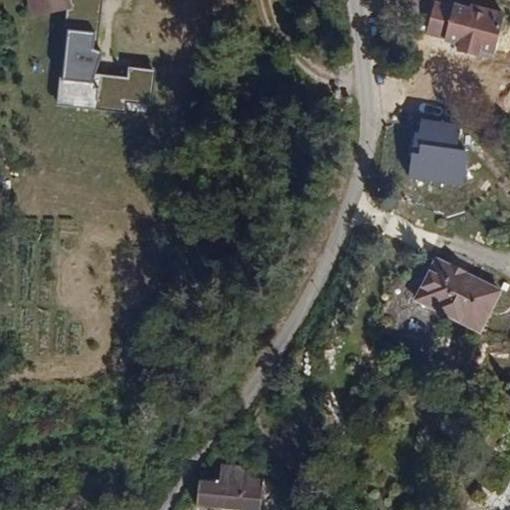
[(43,10),(40,0),(29,0),(32,12),(43,10)]
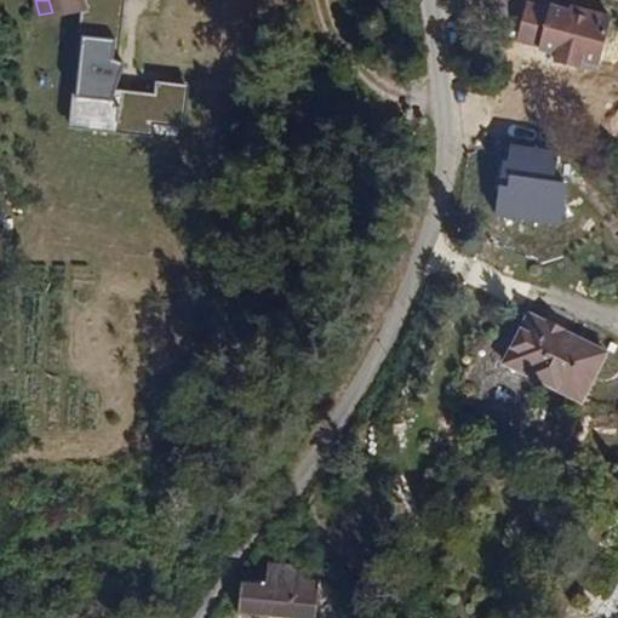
[(49,0),(52,12),(80,6),(79,0),(49,0)]
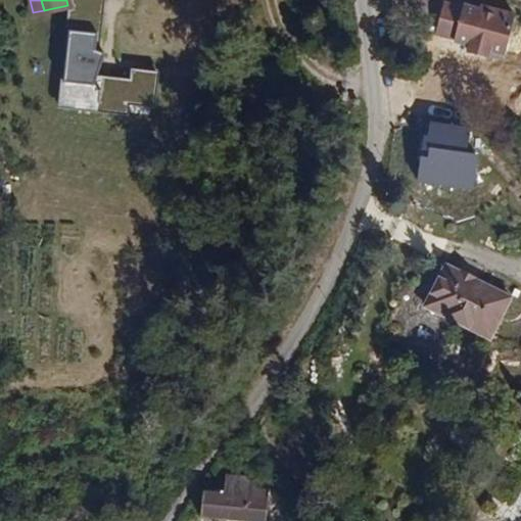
[(66,0),(67,5),(68,31),(94,33),(99,0),(66,0)]
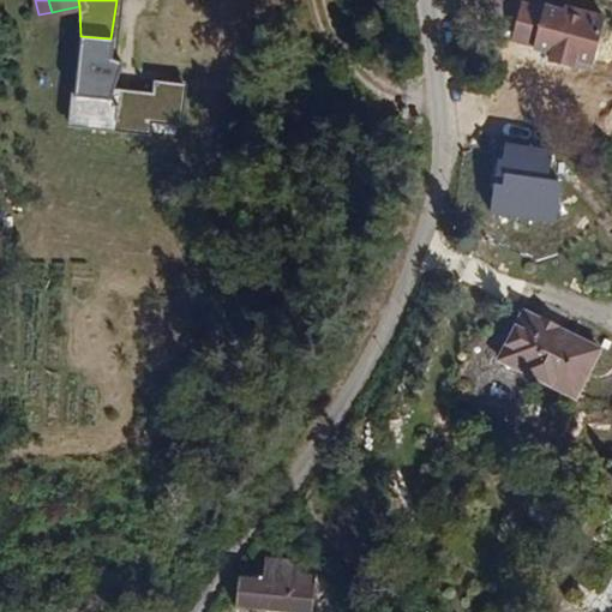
[(591,54),(604,7),(576,0),(562,0),(517,0),(510,28),(532,34),(531,37),(550,42),(547,51),(569,57),(571,48),(591,54)]
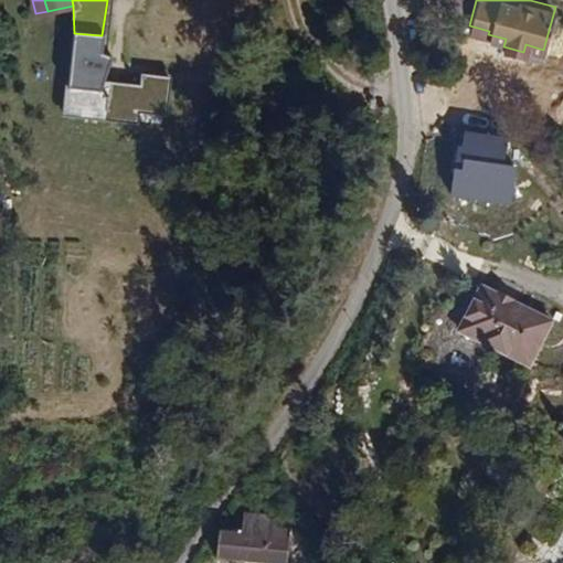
[(102,35),(74,33),(70,84),(101,86),(115,59),(98,53),(102,35)]
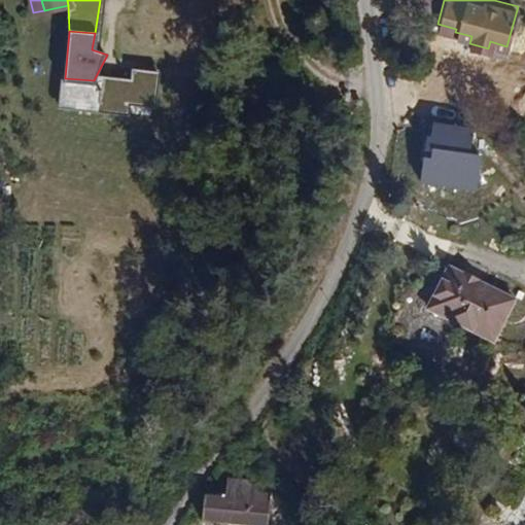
[(132,83),(94,80),(91,109),(152,116),(159,72),(133,67),(132,83)]
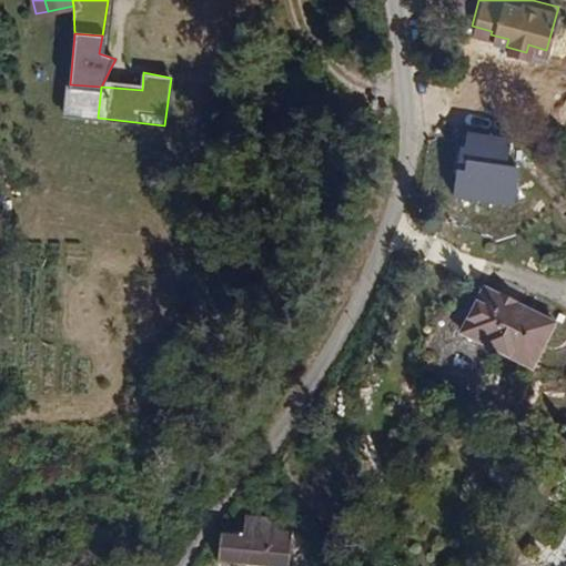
[(101,87),(70,84),(67,114),(98,118),(101,87)]
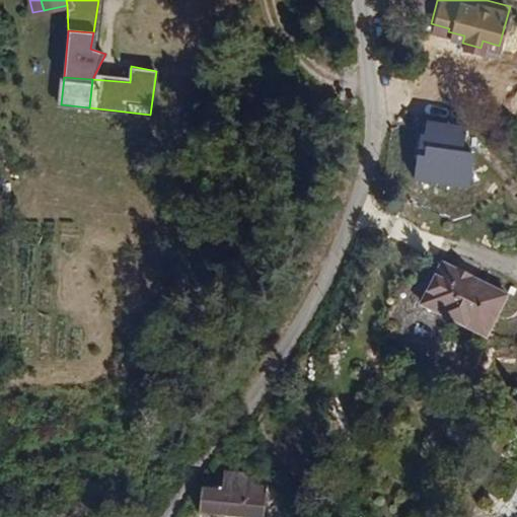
[(504,294),(441,264),(423,302),(485,334),(504,294)]
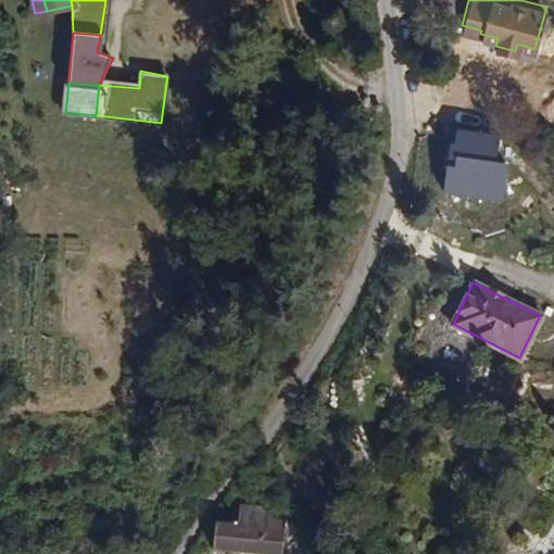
[(280,553),(284,518),(276,517),(276,506),(238,503),(237,521),(215,520),(212,548),(226,550),(238,550),(280,553)]
